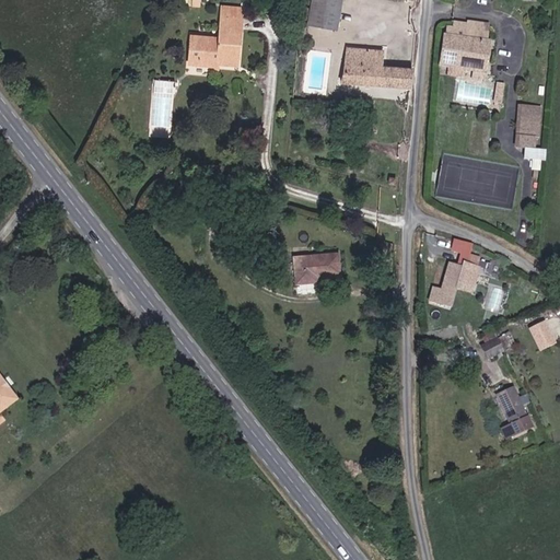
[(198,0),(186,0),(185,9),(198,9),(198,0)]
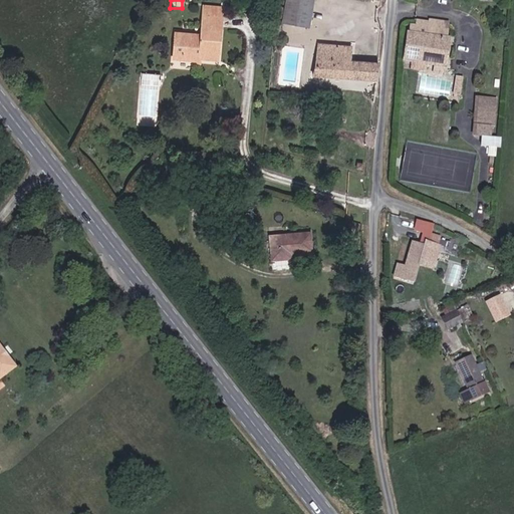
[(281,0),(280,23),(304,25),(308,0),(281,0)]
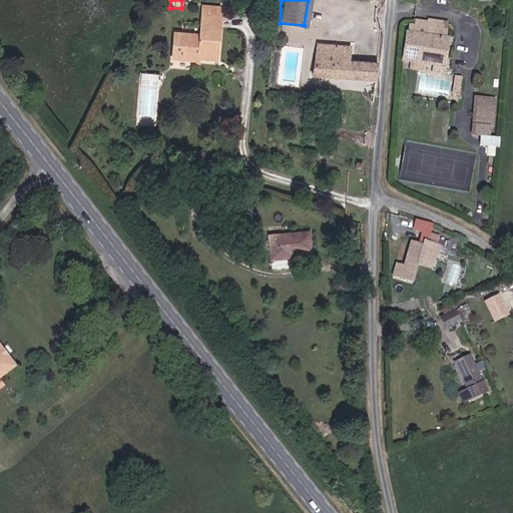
[(191,44),(172,43),(171,58),(178,59),(178,63),(193,64),(194,60),(218,61),(221,17),(201,16),(200,39),(191,39),(191,44)]
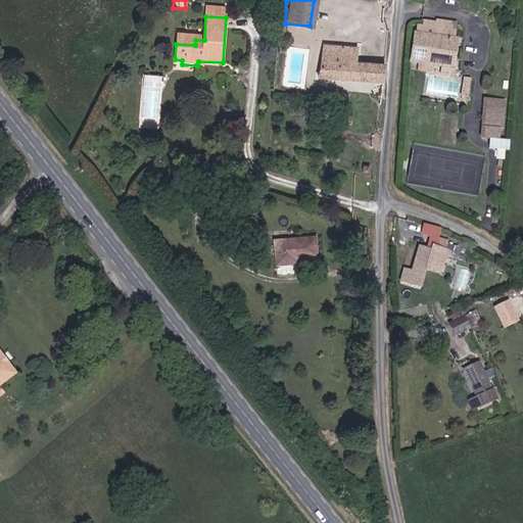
[(419,27),(419,36),(417,36),(414,63),(421,64),(420,74),(430,76),(430,73),(436,74),(437,66),(454,68),(458,41),(455,40),(457,24),(438,21),(438,25),(425,24),(424,27),(419,27)]
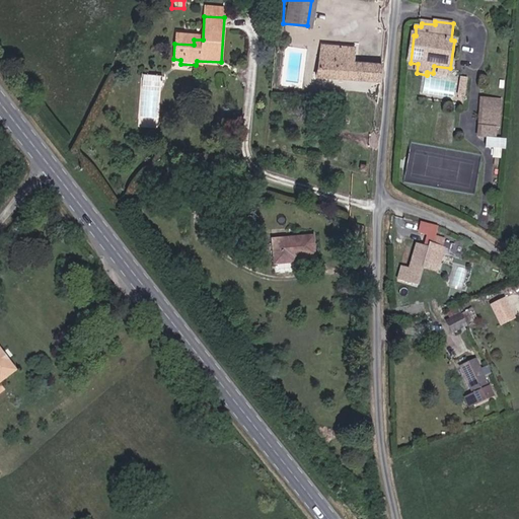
[(316,78),(380,81),(381,64),(356,63),(356,49),(321,46),(320,61),(316,78)]
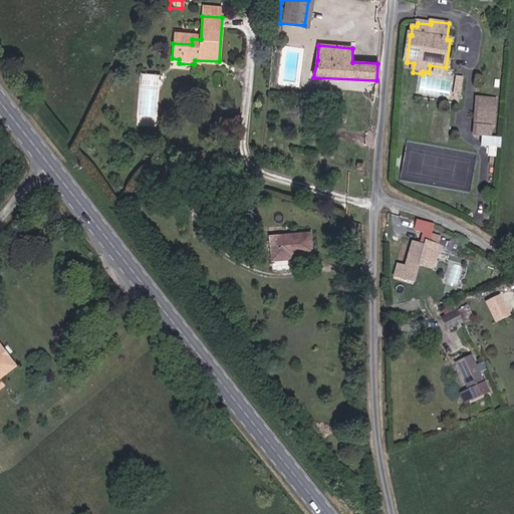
[(492,138),(493,125),(495,98),(481,97),(478,137),(492,138)]
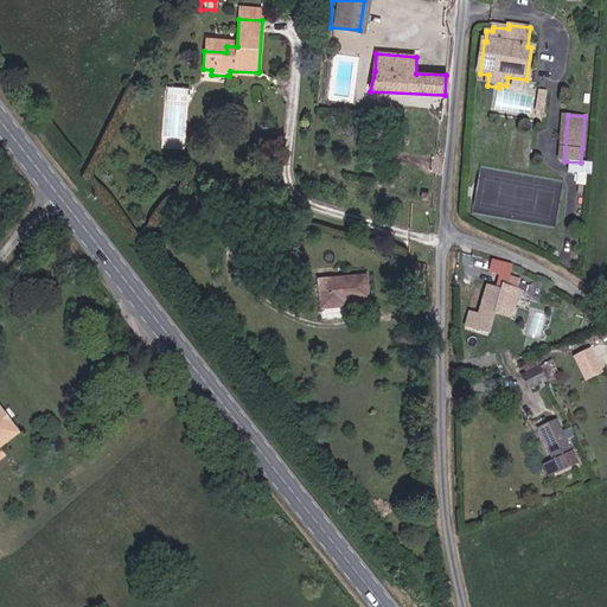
[(511,278),(513,268),(494,263),(492,274),(503,276),(503,275),(511,278)]
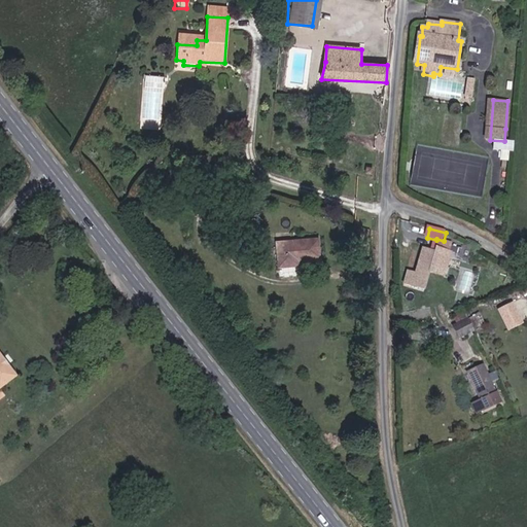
[(444,241),(436,239),(436,240),(433,249),(422,246),(416,271),(407,269),(402,283),(424,289),(429,273),(447,277),(453,253),(450,252),(452,244),(444,241)]
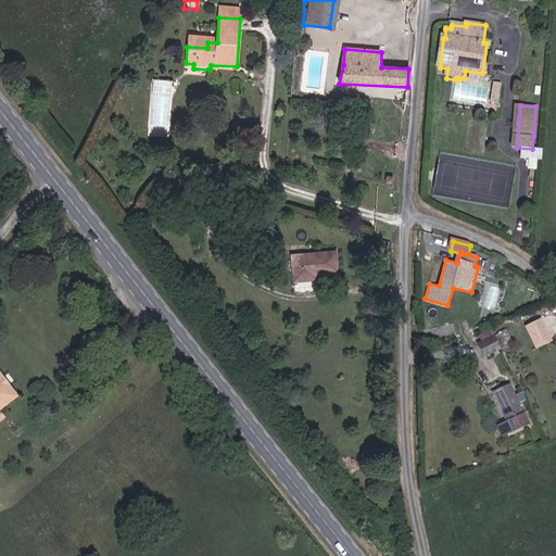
[(336,256),(292,256),(292,283),(313,283),(313,278),(336,277),(336,256)]
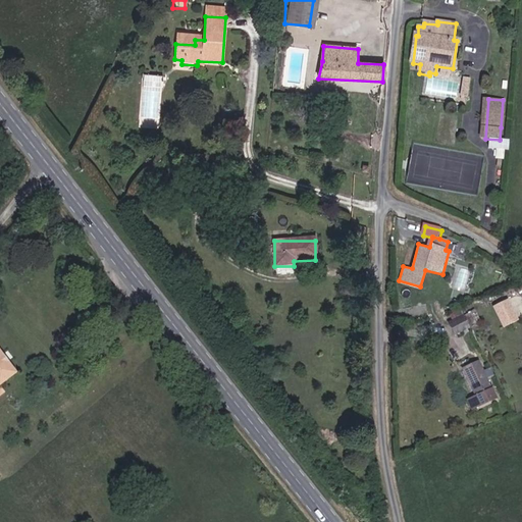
[(509,300),(494,306),(504,325),(518,318),(509,300)]
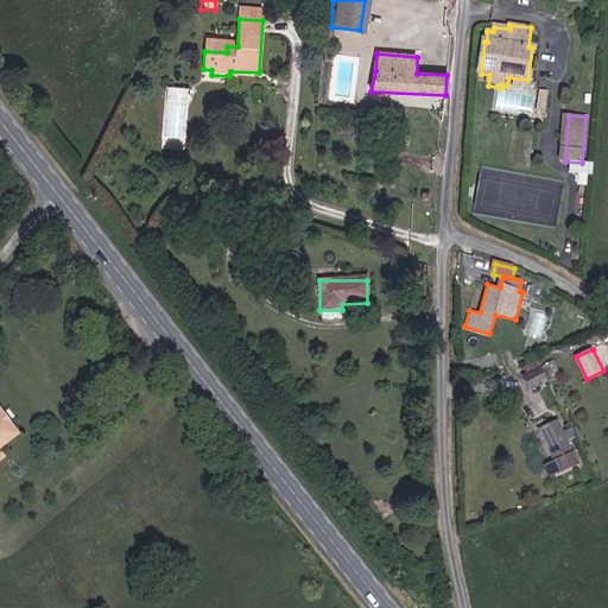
[(538,358),(544,369),(552,386),(565,381),(552,353),(538,358)]
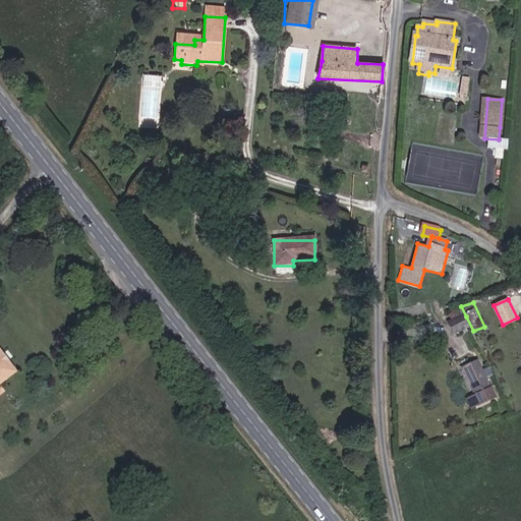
[(459,336),(473,331),(466,316),(453,322),(459,336)]
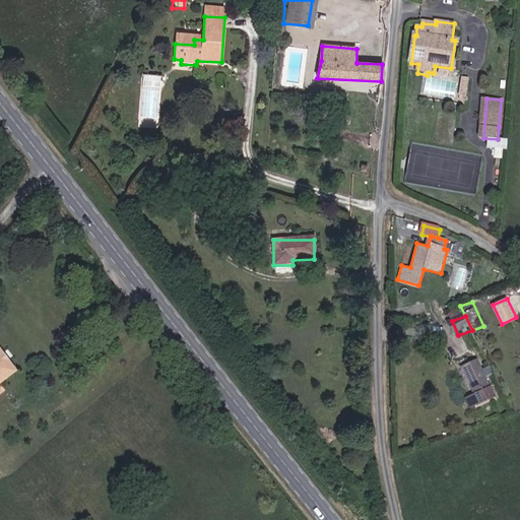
[(0,395),(6,390),(2,384),(18,372),(10,362),(5,361),(2,358),(3,352),(0,347),(0,395)]
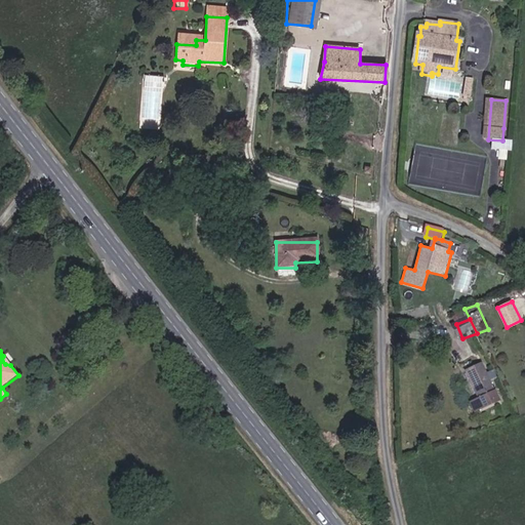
[(467,374),(480,402),(496,396),(482,367),(467,374)]
